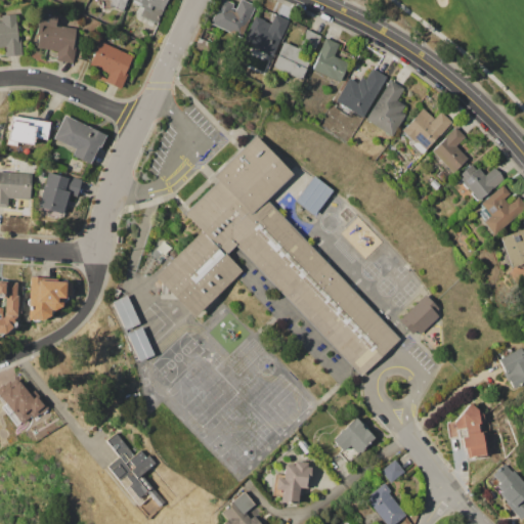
[(127,0),(122,12),(107,6),(110,0),(127,0)]
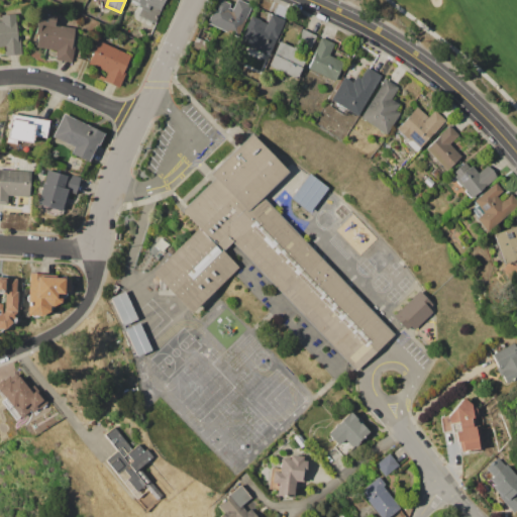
[(129,0),(163,0),(160,9),(161,9),(153,23),(150,21),(149,25),(134,18),(133,10),(137,7),(138,4),(129,0)]
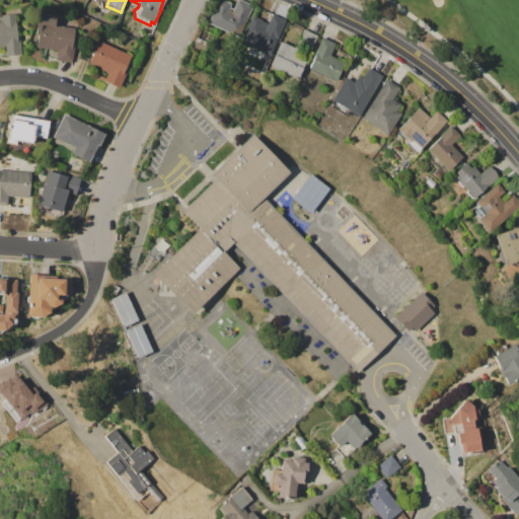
[(238,36),(208,23),(218,0),(223,0),(231,3),(229,7),(233,9),(236,0),(239,0),(252,5),(238,36)]
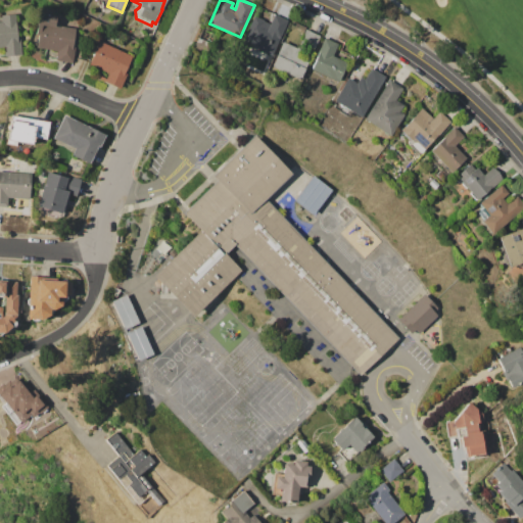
[(0,12),(1,15),(14,13),(16,39),(20,38),(21,55),(3,56),(2,47),(0,47),(0,12)]
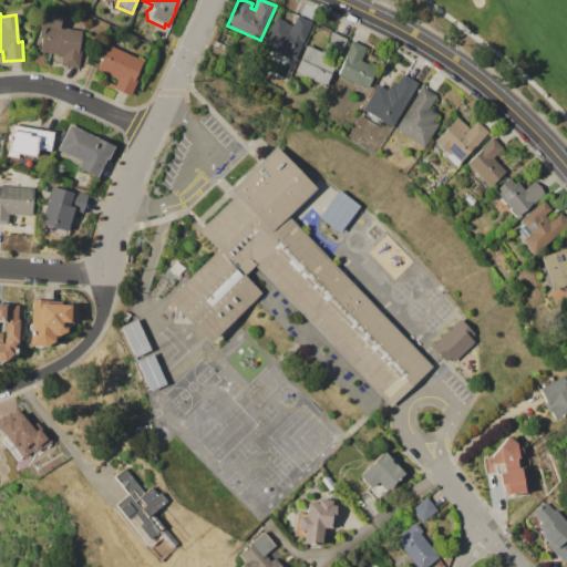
[(39,51),(41,39),(38,38),(42,13),(60,17),(59,26),(82,30),(79,50),(81,51),(78,69),(60,65),(62,55),(39,51)]
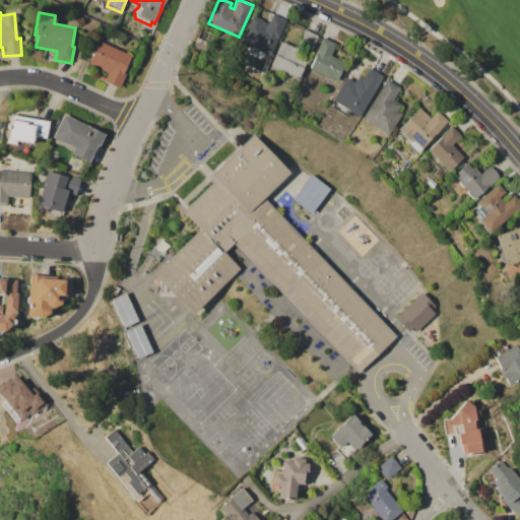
[(252,16),(262,20),(261,21),(267,23),(272,14),(285,20),(270,55),(241,43),(252,16)]
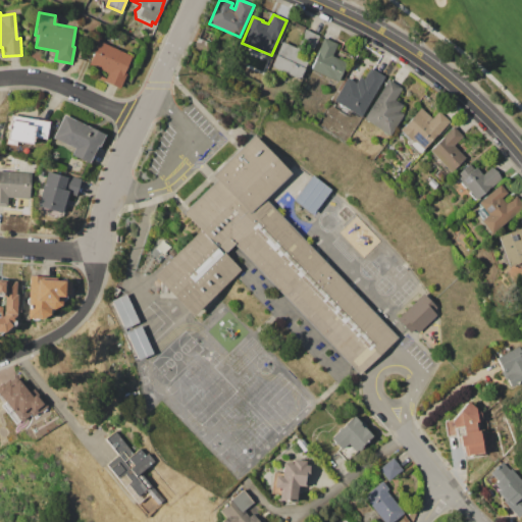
[(305,30),(319,37),(313,49),(299,43),(305,30)]
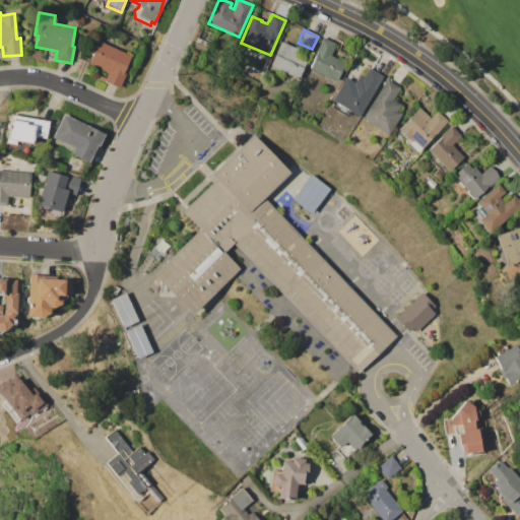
[(196,38),(210,44),(204,57),(191,51),(196,38)]
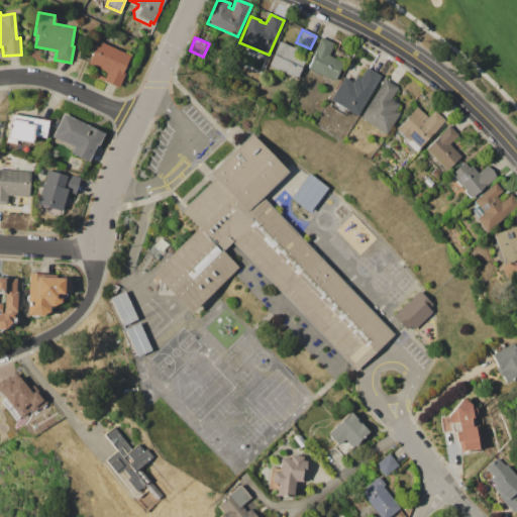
[(307,69),(315,50),(314,49),(320,37),(333,43),(328,56),(342,62),(334,81),(307,69)]
